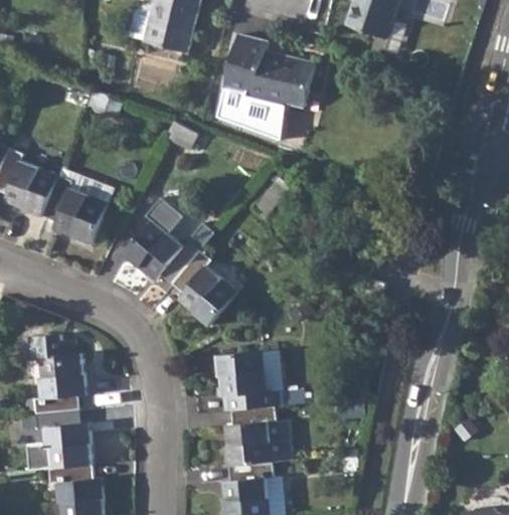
[(153,0),(153,4),(142,1),(134,7),(127,34),(143,38),(142,41),(183,52),(197,0),(153,0)]
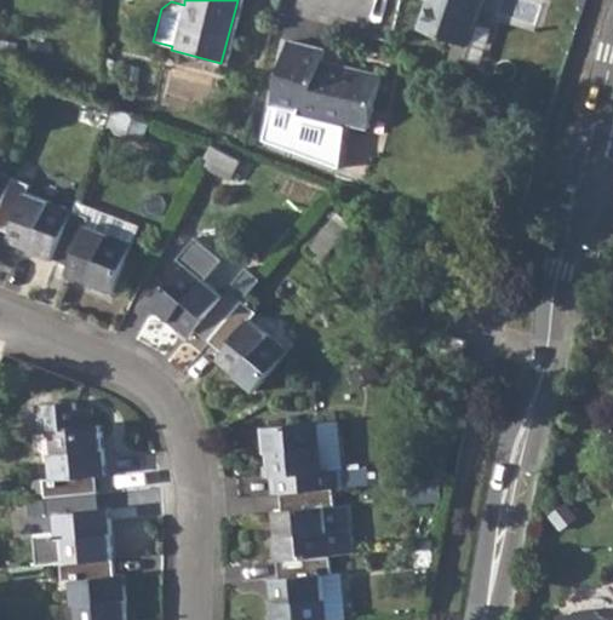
[(423,0),(414,28),(462,44),(457,56),(475,62),(487,27),(470,21),(476,0),(423,0)]
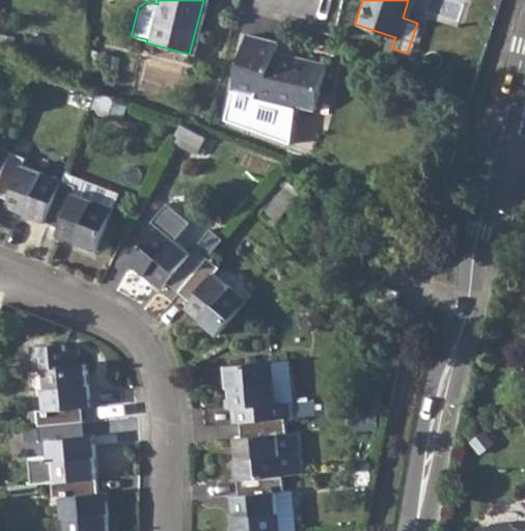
[(270,58),(272,52),(274,44),(244,36),(229,88),(252,94),(252,98),(293,109),(294,105),(312,110),(323,65),(291,57),(289,62),(270,58)]
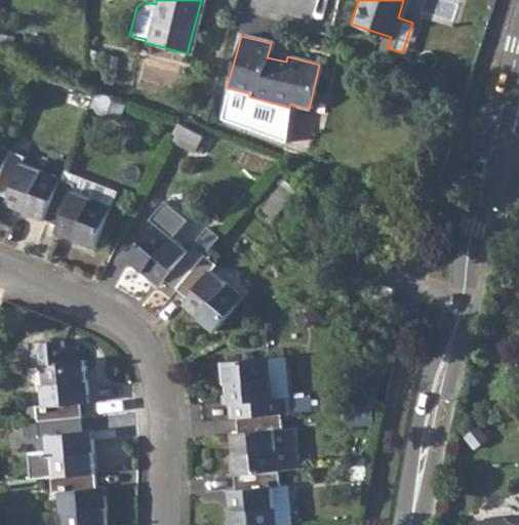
[(287,56),(269,51),(267,57),(286,62),(287,56)]
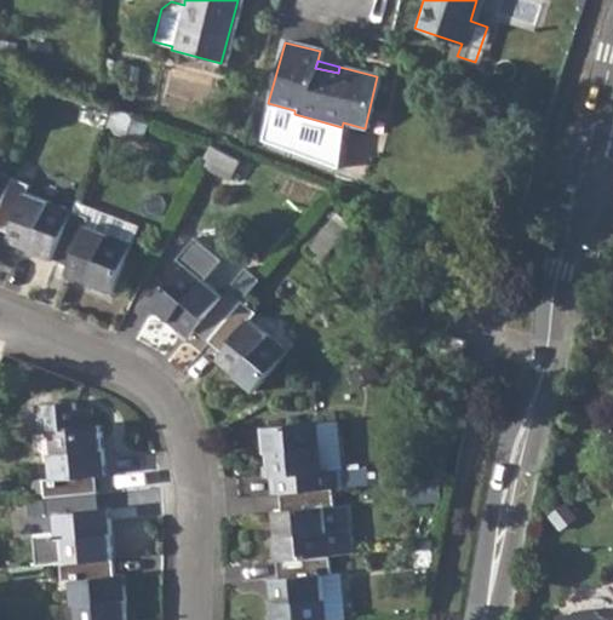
[(107,132),(113,135),(118,121),(112,119),(107,132)]
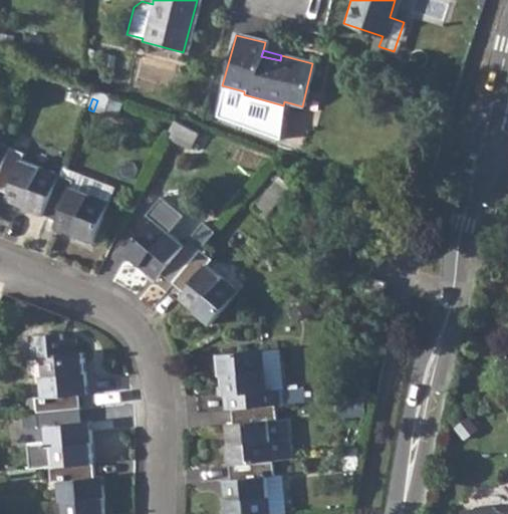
[(97,100),(93,111),(108,117),(112,105),(97,100)]
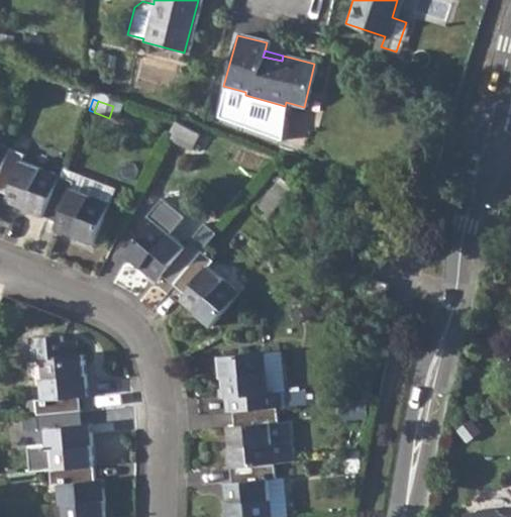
[(177,126),(171,138),(187,145),(193,134),(177,126)]
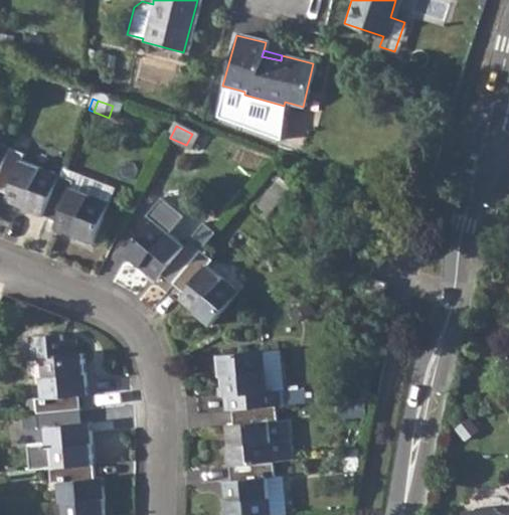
[(0,169),(8,149),(0,146),(0,169)]
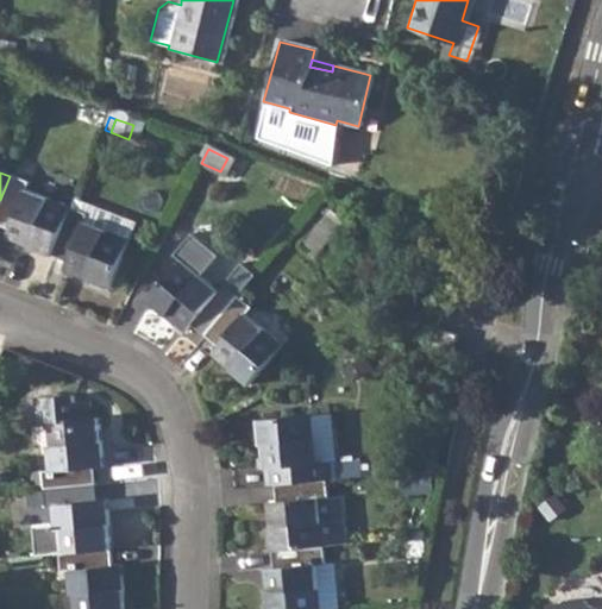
[(10,176),(0,200),(0,228),(5,231),(2,238),(48,256),(68,207),(23,189),(25,182),(10,176)]
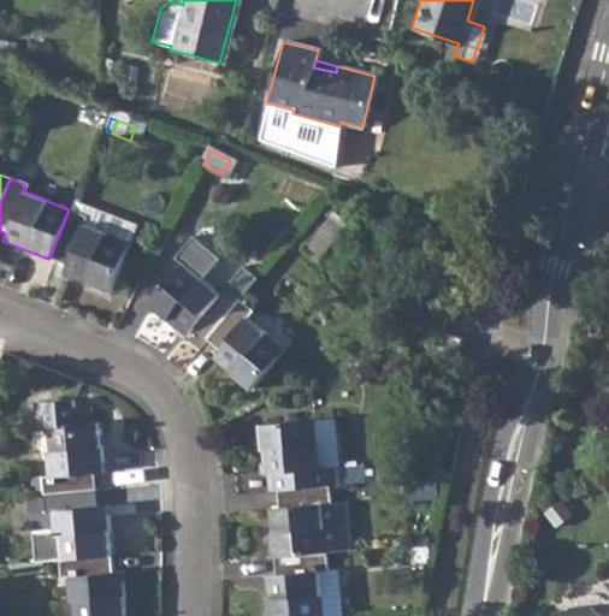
[(69,209),(48,259),(64,266),(61,273),(106,291),(125,243),(131,226),(71,202),(69,209)]
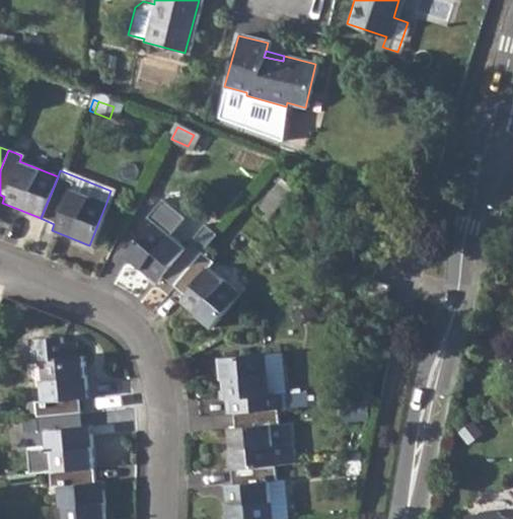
[(160,276),(170,285),(199,252),(188,243),(193,237),(170,218),(159,229),(153,223),(124,256),(155,283),(160,276)]
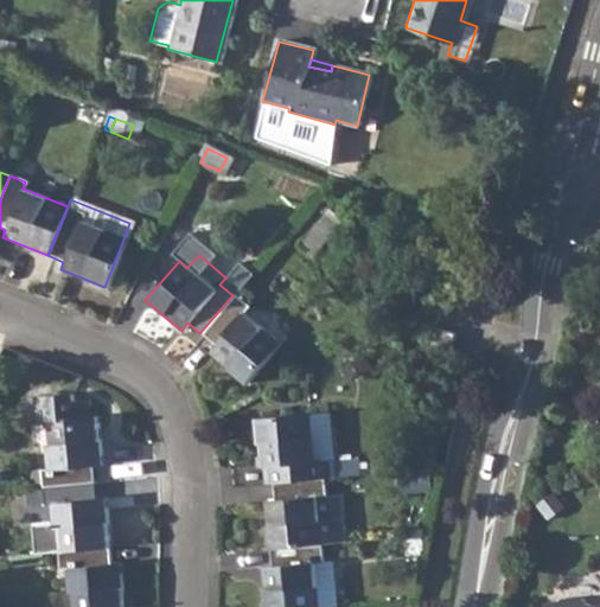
[(233,295),(199,333),(214,345),(208,353),(244,383),(279,343),(241,312),(246,306),(233,295)]
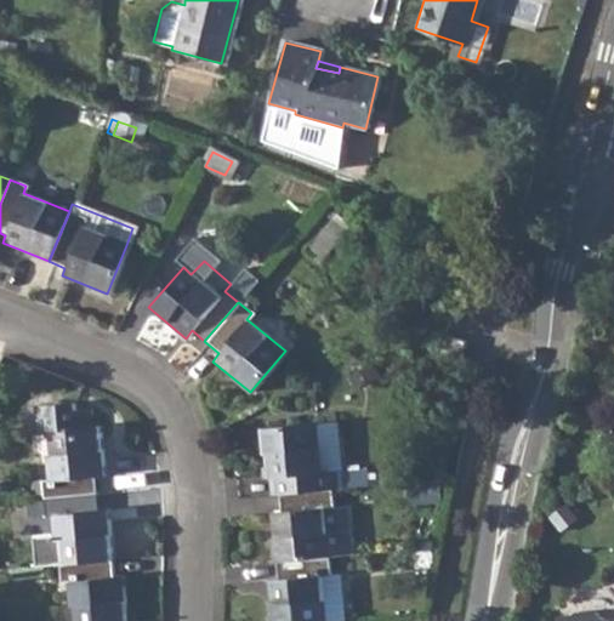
[(49,479),(40,480),(41,500),(95,494),(94,476),(102,474),(97,426),(89,426),(86,408),(72,410),(72,404),(32,408),(34,434),(45,434),(49,479)]
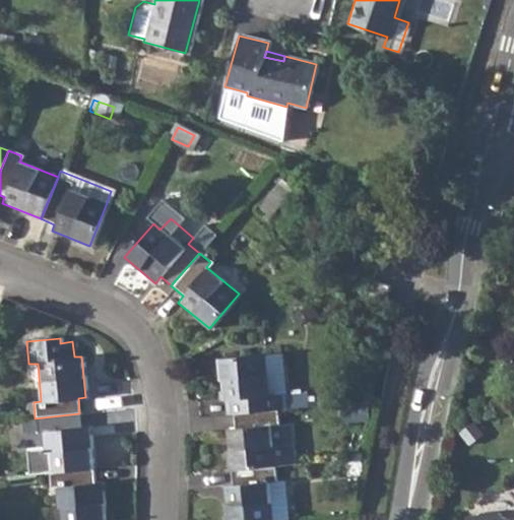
[(230,399),(232,413),(275,409),(274,394),(284,393),(281,353),(218,359),(219,370),(221,399),(230,399)]
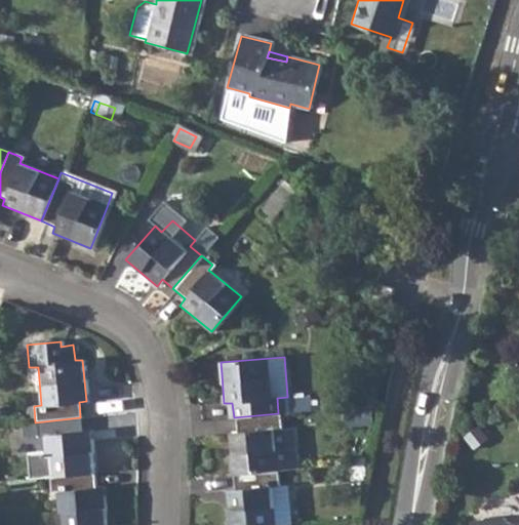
[(34,406),(23,407),(24,423),(35,422),(34,406)]
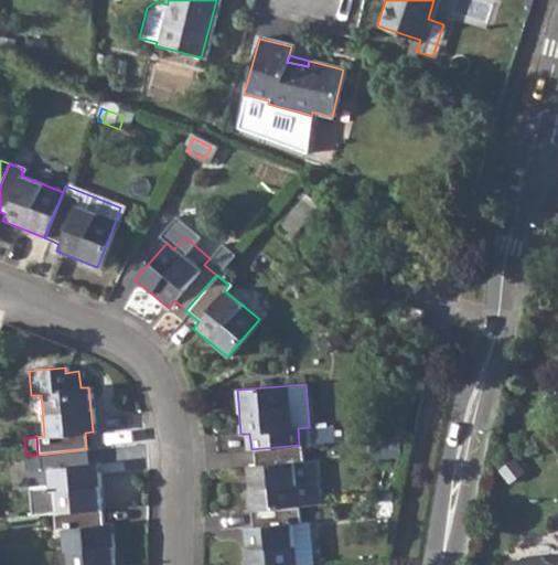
[(245,465),(248,511),(297,507),(318,504),(314,461),(301,462),(299,445),(251,449),(253,465),(245,465)]
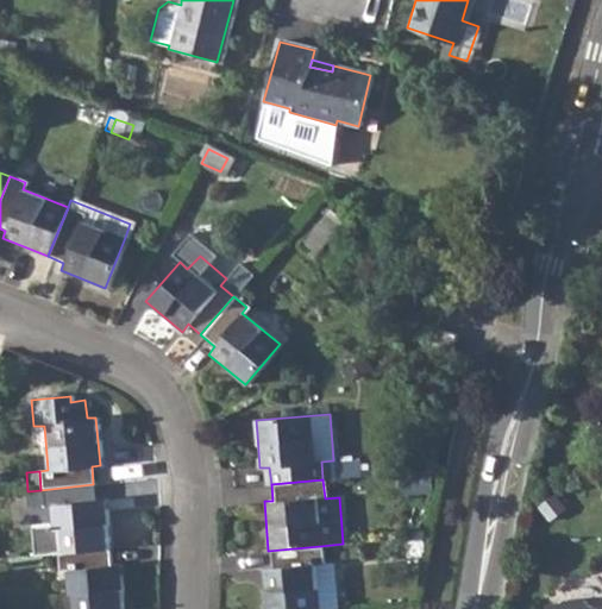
[(30,526),(32,557),(55,554),(108,550),(104,500),(94,501),(93,484),(41,490),(42,507),(50,506),(52,523),(30,526)]
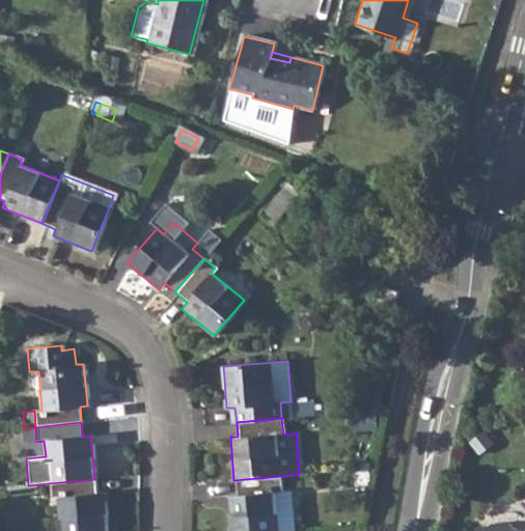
[(228,495),(230,530),(275,530),(272,491),(280,490),(279,476),(233,480),(235,495),(228,495)]
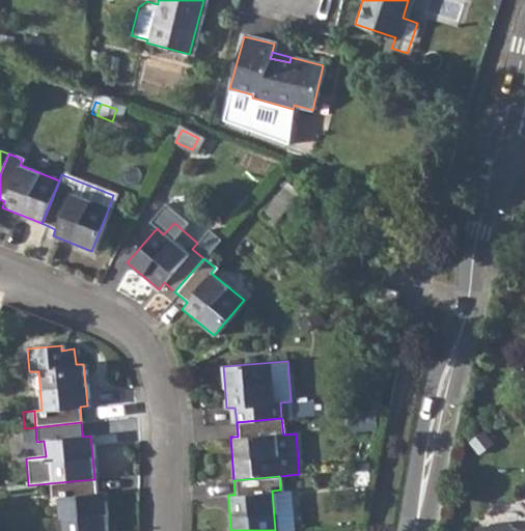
[(94,479),(48,483),(50,499),(58,498),(60,530),(106,530),(103,493),(95,494),(94,479)]
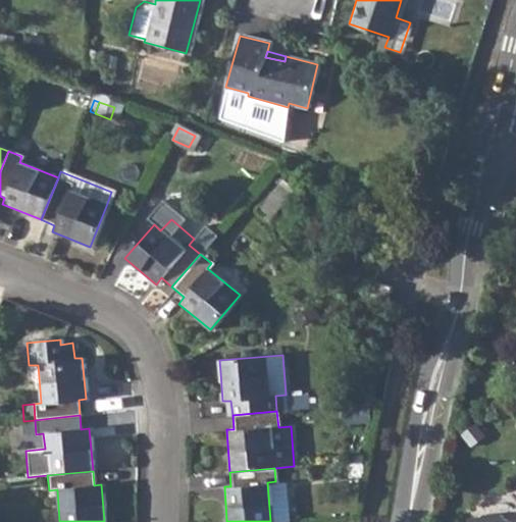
[(515,521),(515,517),(502,518),(497,513),(479,513),(474,517),(473,521),(515,521)]
